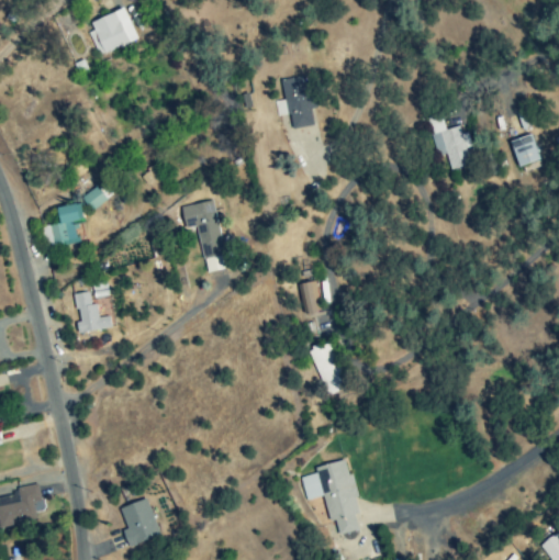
[(88,23),(101,54),(140,37),(126,7),(88,23)]
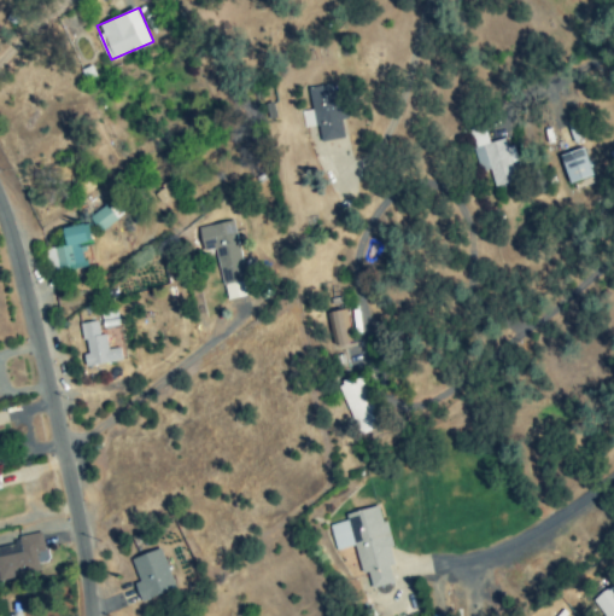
[(314,110),(304,111),(307,127),(320,125),(322,140),(346,137),(344,118),(349,117),(346,104),(340,105),(337,83),(310,87),(314,110)]
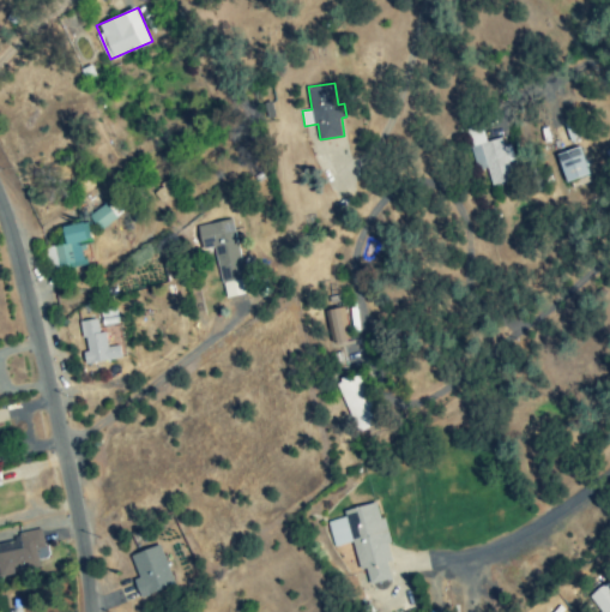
[(514,179),(511,161),(515,160),(512,143),(505,145),(502,137),(488,141),(483,124),(466,127),(477,171),(488,168),(493,185),(514,179)]
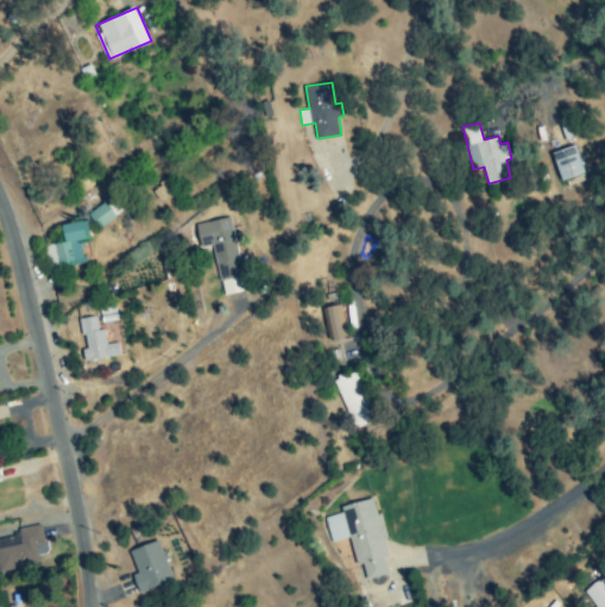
[(585,174),(578,145),(554,151),(561,180),(585,174)]
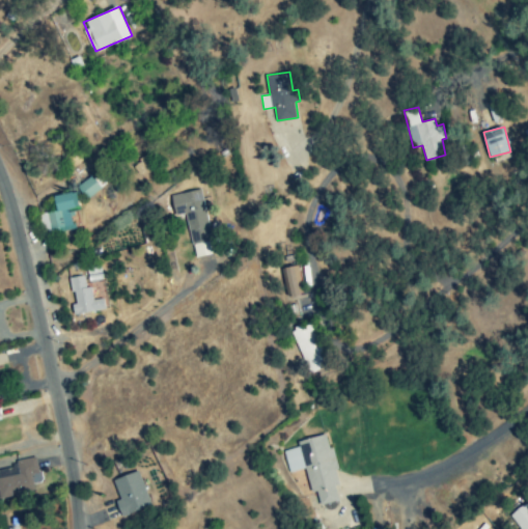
[(214,240),(202,188),(172,194),(176,216),(187,213),(193,244),(214,240)]
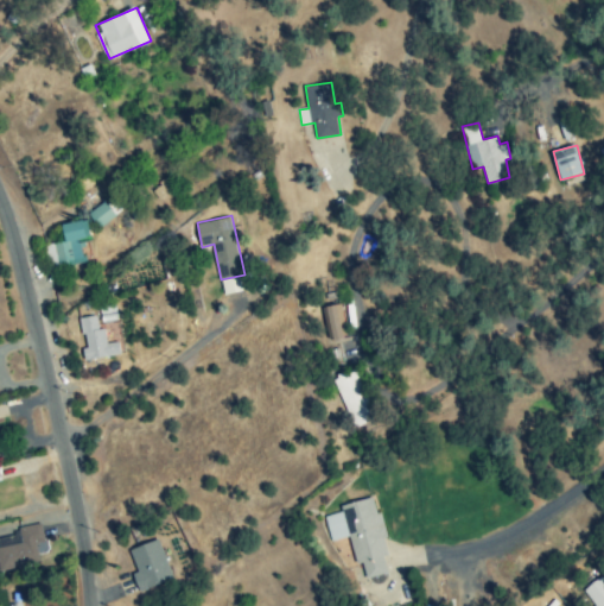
[(63,223),(67,240),(46,244),(50,269),(87,263),(84,246),(86,246),(84,238),(91,237),(89,219),(63,223)]
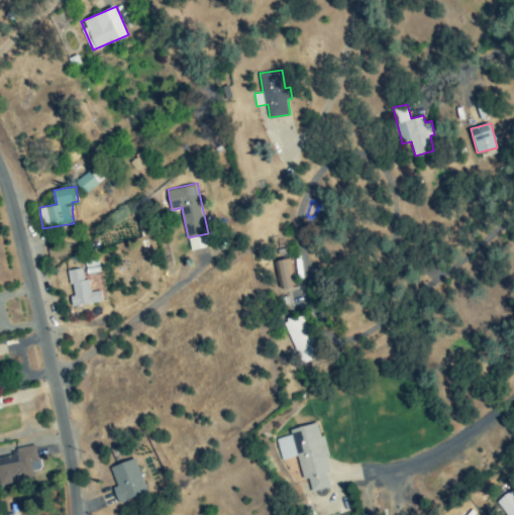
[(276,261),(279,289),(291,287),(288,259),(276,261)]
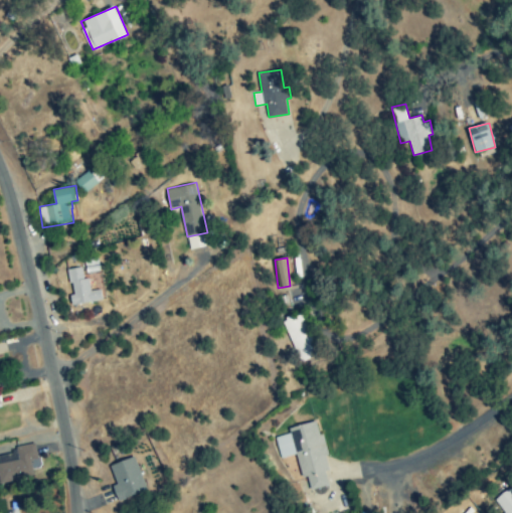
[(104,300),(103,289),(92,290),(91,277),(83,278),(82,267),(69,268),(72,294),(71,294),(72,304),(104,300)]
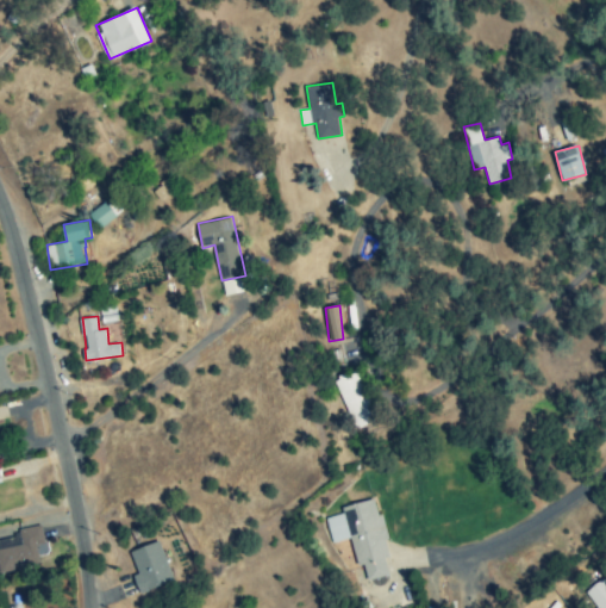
[(360,370),(337,376),(353,428),(374,422),(360,370)]
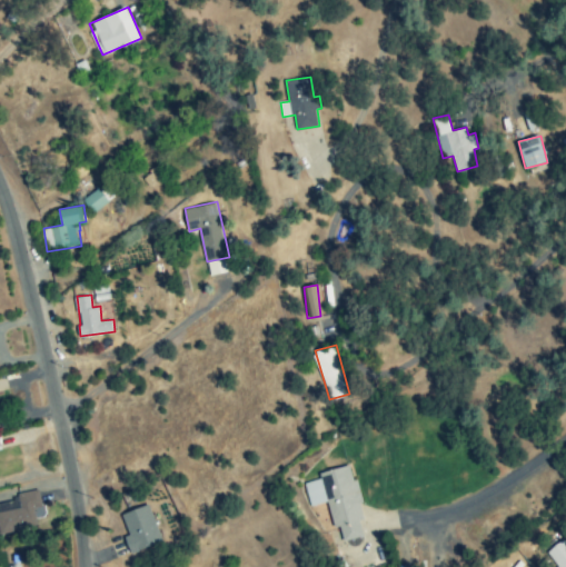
[(310,506),(328,501),(334,527),(340,526),(344,540),(365,536),(361,519),(366,518),(354,465),(319,473),(321,478),(306,481),(310,506)]
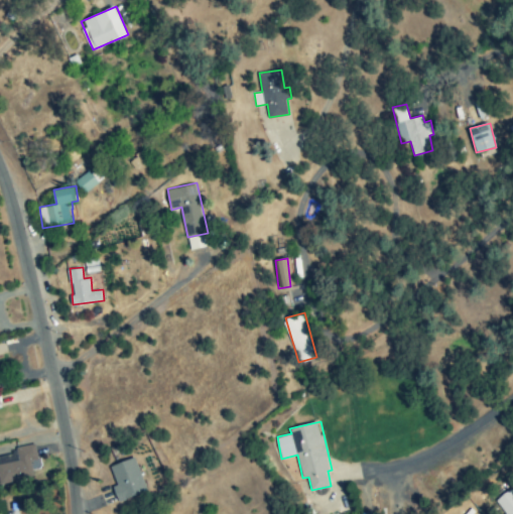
[(0,482),(0,483),(35,479),(32,460),(38,459),(36,446),(0,452),(0,482)]
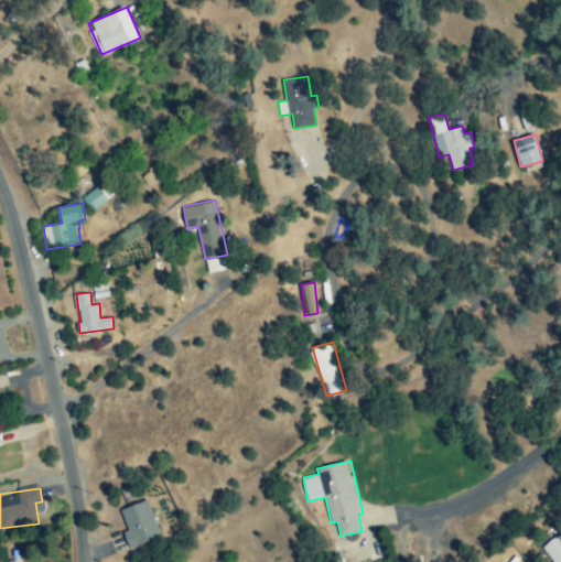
[(165,533),(151,497),(123,508),(132,527),(127,529),(135,547),(165,533)]
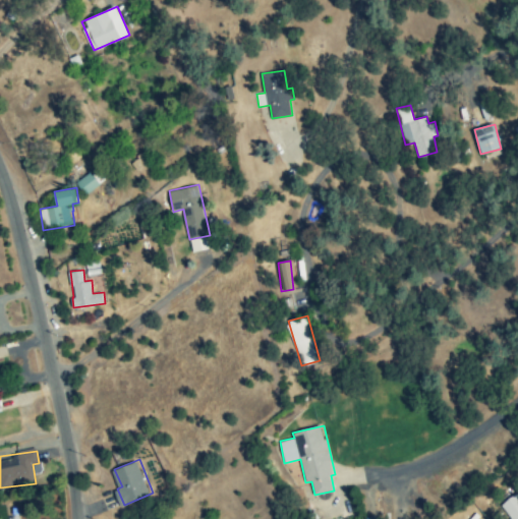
[(517,494),(504,504),(515,517),(512,518),(517,518),(517,494)]
